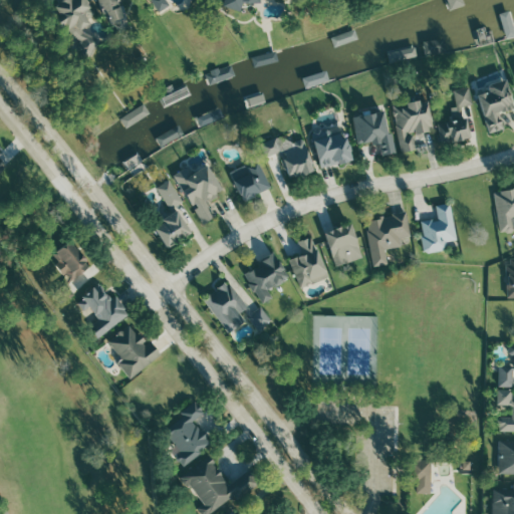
[(91,60),(102,40),(86,32),(96,11),(88,7),(91,1),(89,0),(63,0),(53,22),(84,37),(76,53),(91,60)]
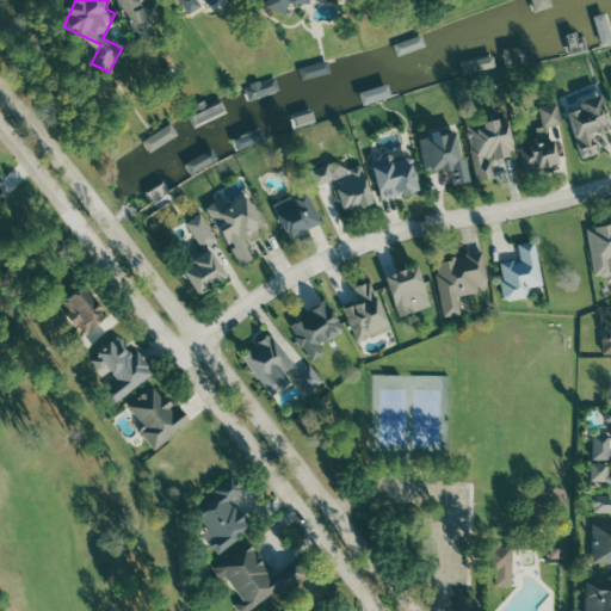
[(121,0),(129,36),(153,30),(144,0),(121,0)]
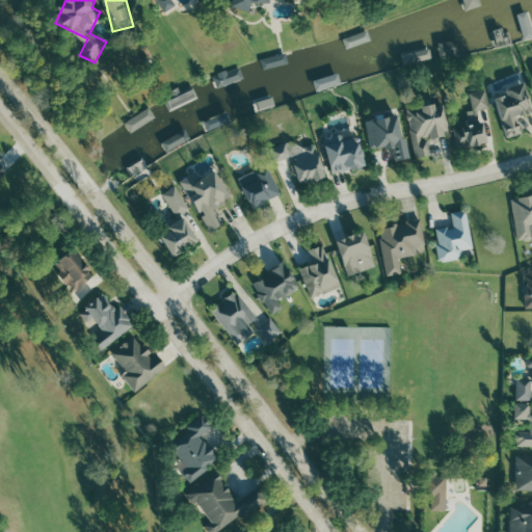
[(166,12),(178,5),(174,0),(165,0),(161,3),(166,12)]
